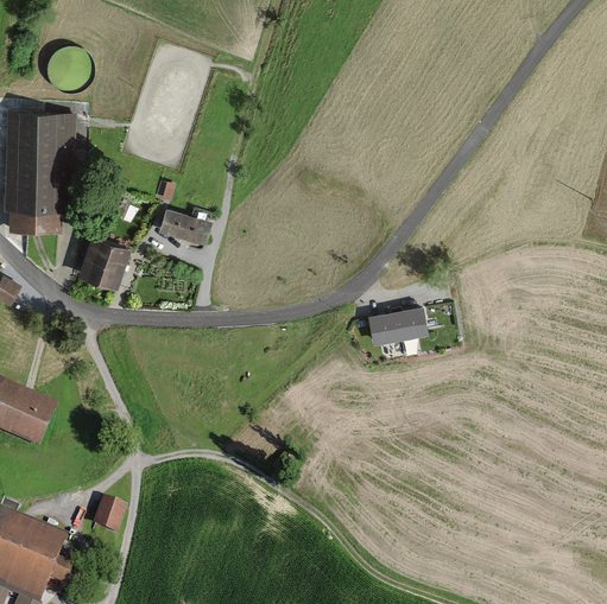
[(62,90),(83,75),(68,52),(45,69),(62,90)]
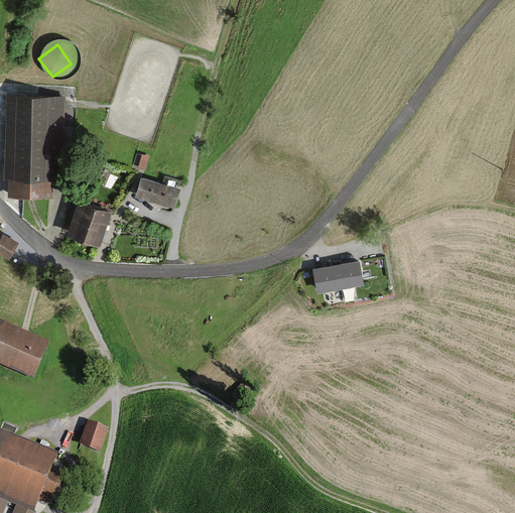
[(63,98),(7,96),(5,177),(9,177),(9,198),(50,199),(50,181),(61,181),(63,98)]
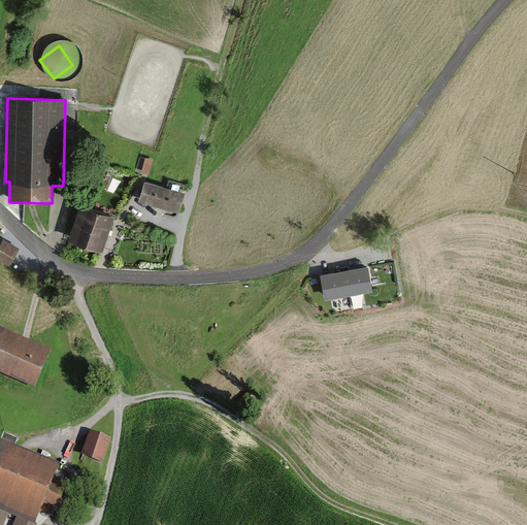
[(152,162),(144,160),(140,174),(147,176),(152,162)]
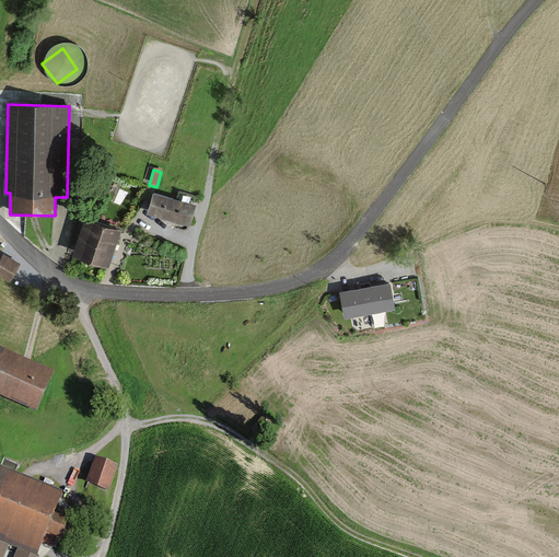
[(195,206),(152,193),(146,213),(188,227),(195,206)]
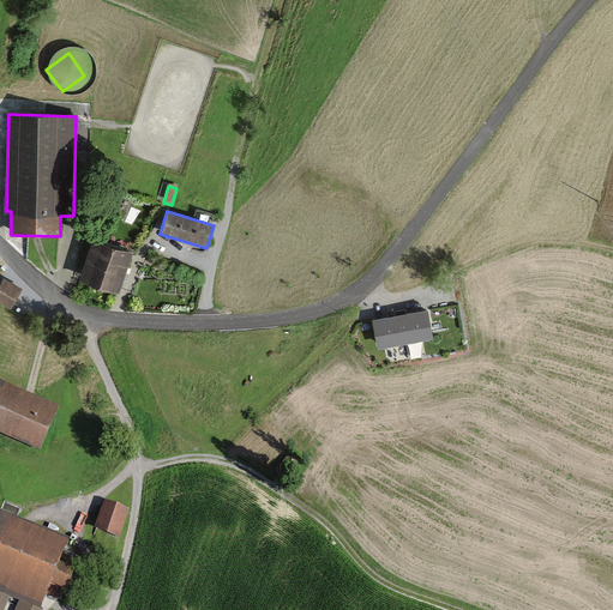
[(131,254),(90,240),(77,281),(118,294),(131,254)]
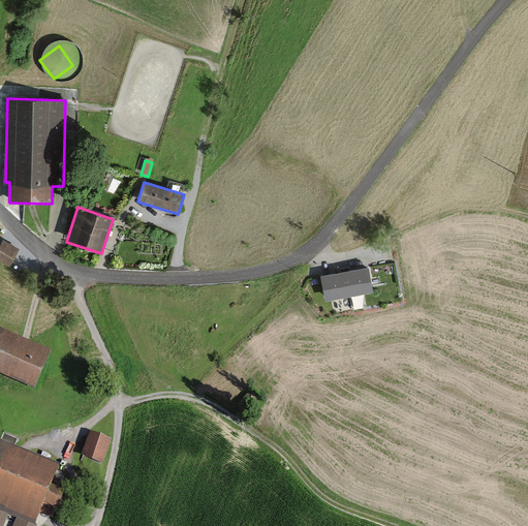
[(18,251),(2,242),(0,245),(0,263),(8,268),(18,251)]
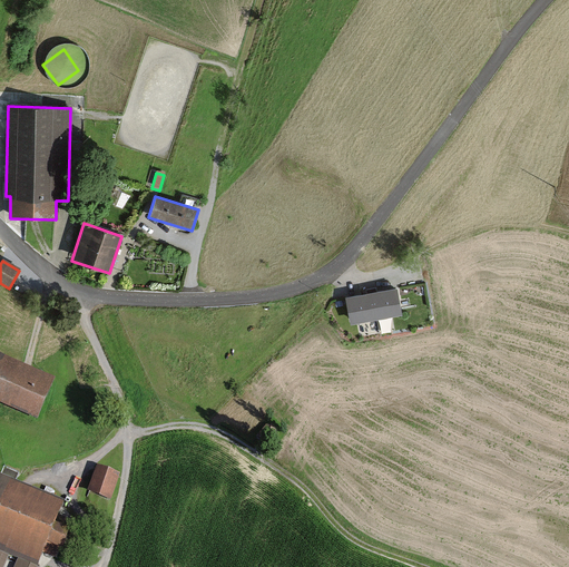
[(373,294),(346,299),(351,324),(401,315),(396,290),(373,294)]
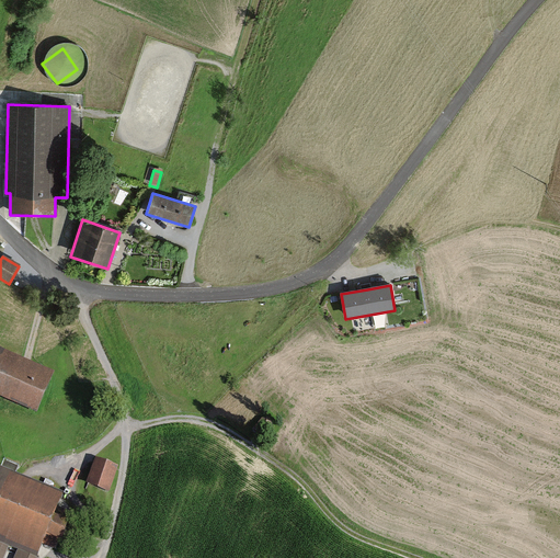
[(52,378),(0,354),(0,401),(34,418),(52,378)]
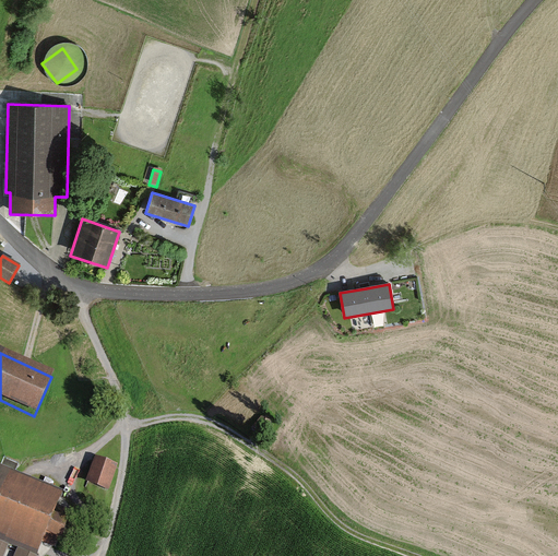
[(261,423),(250,436),(259,442),(270,429),(269,425),(265,422),(261,423)]
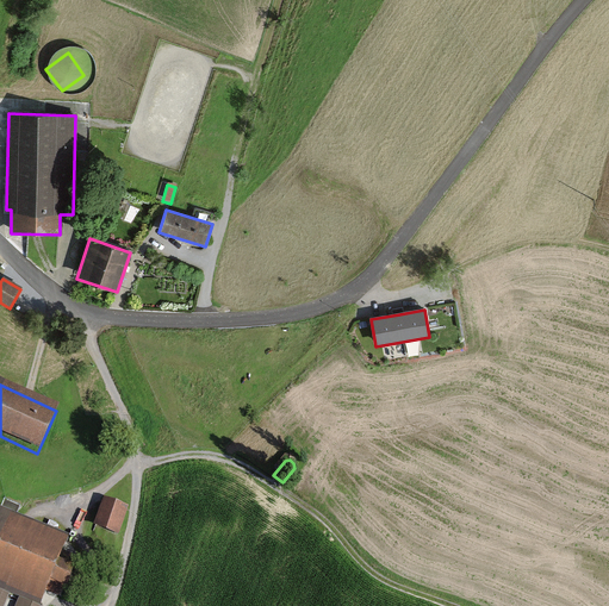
[(125,511),(101,503),(92,530),(116,538),(125,511)]
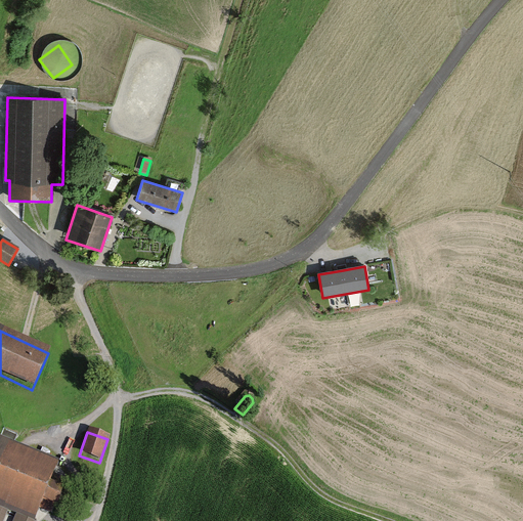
[(58,468),(0,442),(0,520),(35,520),(41,507),(54,513),(67,484),(54,479),(58,468)]
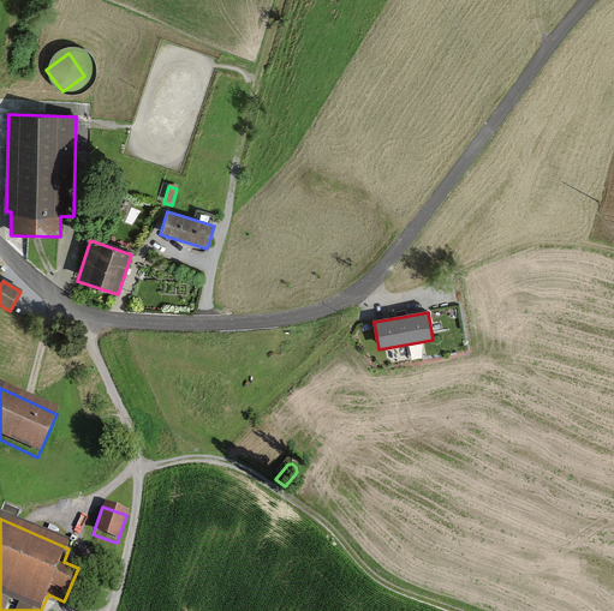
All buildings are outlined.
